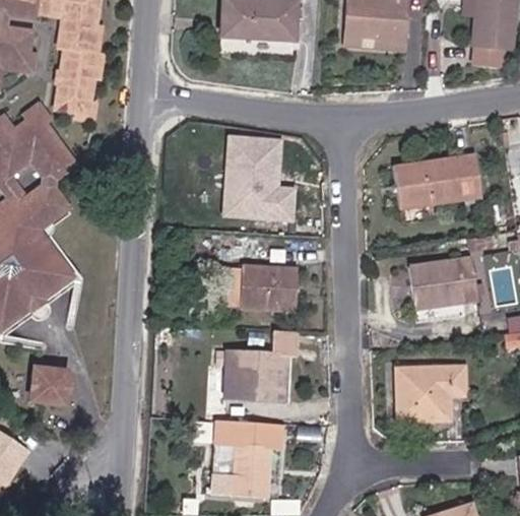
[(0,0),(0,184),(6,188),(0,192),(0,334),(81,272),(58,242),(48,249),(27,219),(38,213),(41,218),(47,214),(63,202),(48,181),(42,181),(26,189),(9,165),(26,153),(40,171),(51,174),(69,159),(41,121),(47,118),(36,102),(19,113),(23,119),(3,133),(0,135),(0,68),(22,73),(26,54),(18,53),(22,31),(0,26),(0,24),(3,9),(25,14),(27,6),(61,14),(55,45),(63,48),(53,105),(69,107),(67,117),(86,121),(88,104),(80,102),(84,78),(92,79),(98,53),(90,52),(95,23),(87,22),(90,0),(0,0)]
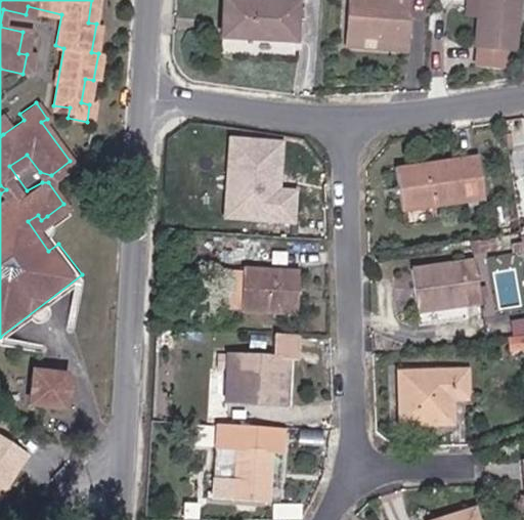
[(348,0),(346,38),(407,41),(408,3),(348,0)]
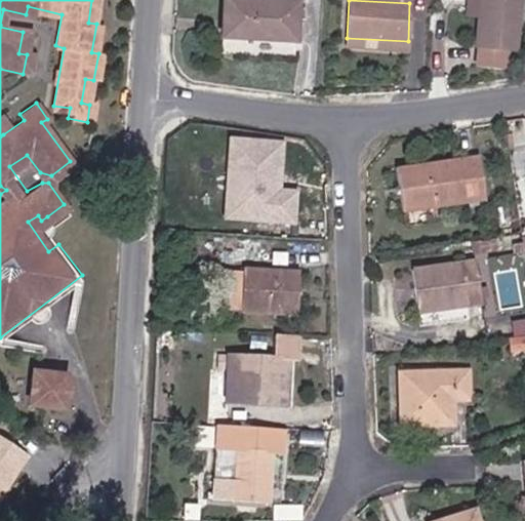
[(462,0),(461,24),(473,24),(475,0),(462,0)]
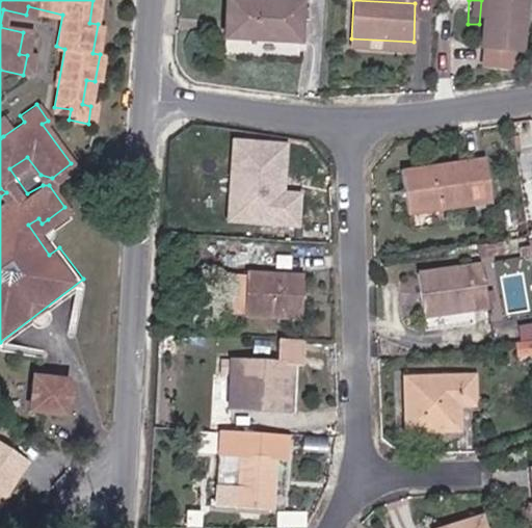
[(481,0),(479,24),(477,47),(481,47),(479,66),(509,67),(509,49),(520,49),(524,0),(481,0)]
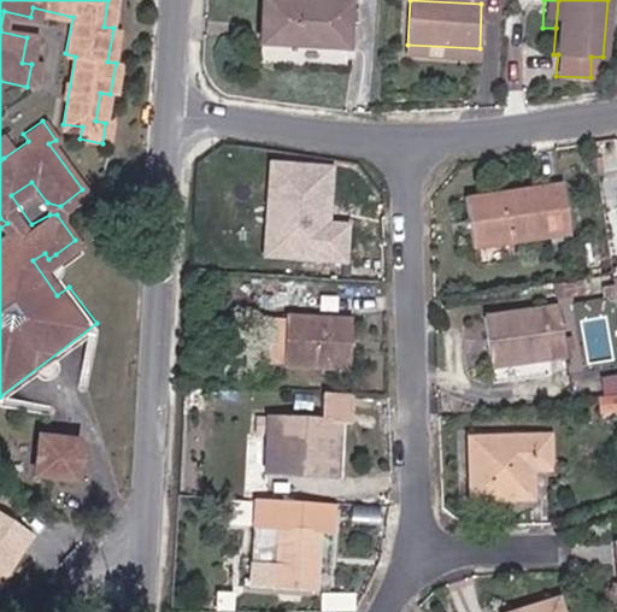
[(347,49),(348,5),(263,1),(262,46),(347,49)]
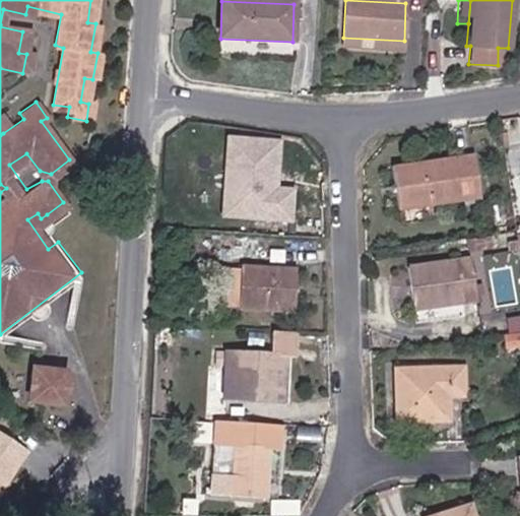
[(403,50),(404,41),(343,38),(343,48),(403,50)]
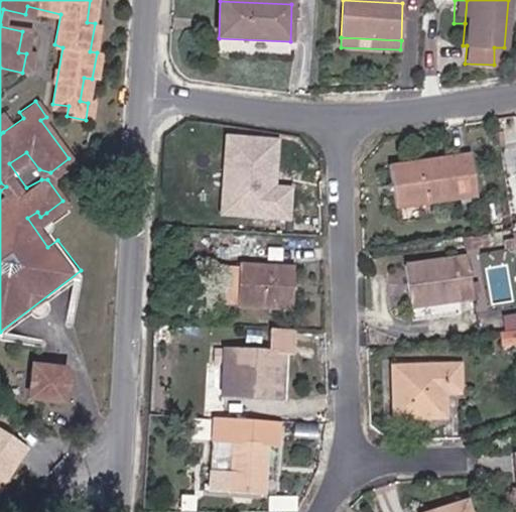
[(283,136),(225,133),(221,216),(293,219),(295,184),(281,183),(283,136)]
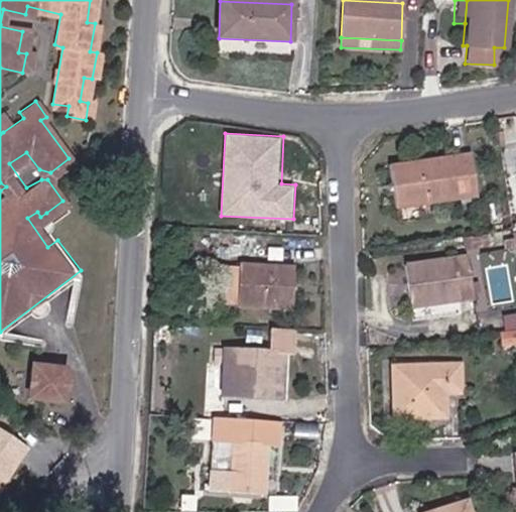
[(471,198),(464,156),(386,169),(394,211),(471,198)]
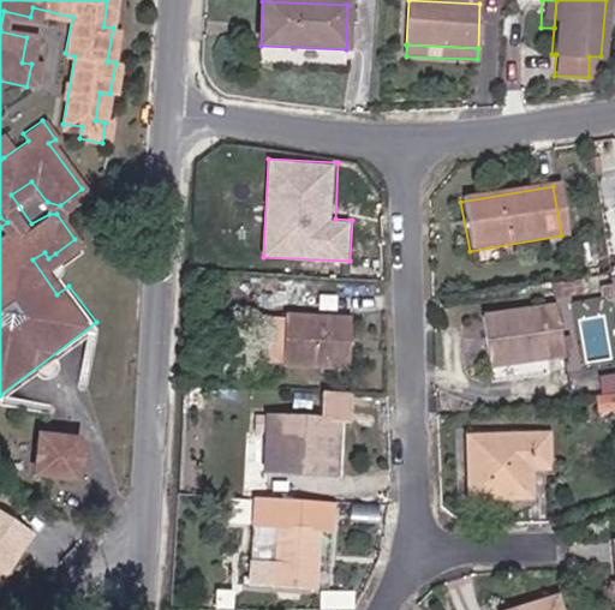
[(565,356),(556,305),(482,317),(490,369),(565,356)]
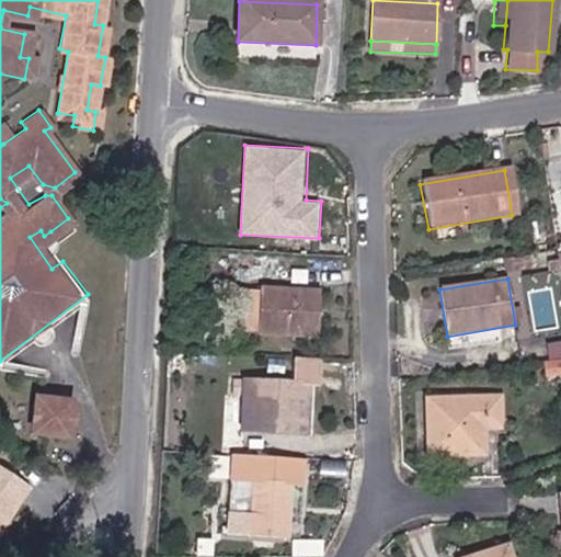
[(256,286),(256,290),(235,288),(232,328),(254,329),(253,334),(319,338),(320,290),(256,286)]
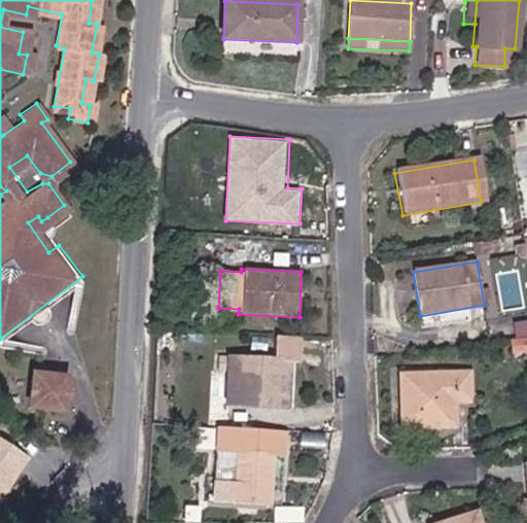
[(230,356),(226,396),(288,399),(289,359),(230,356)]
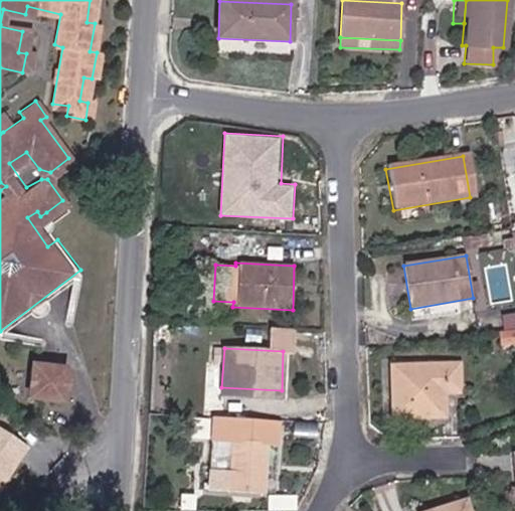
[(36,358),(34,391),(66,392),(67,360),(36,358)]
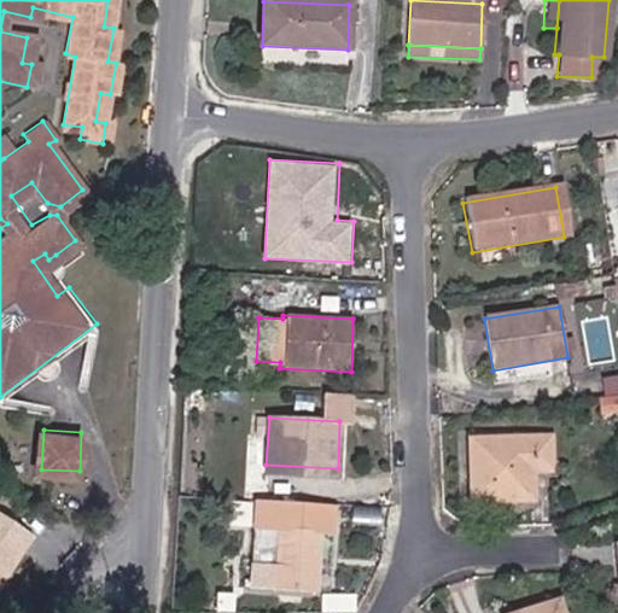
[(546,472),(544,441),(473,442),(476,496),(517,495),(516,473),(546,472)]
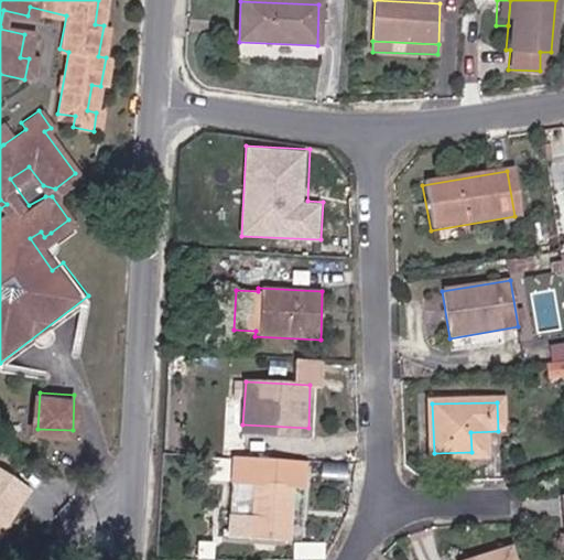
[(307,443),(308,428),(242,424),(241,440),(307,443)]
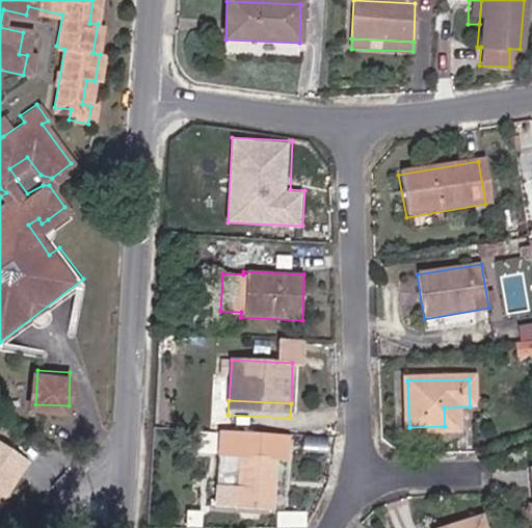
[(0,487),(26,451),(0,432),(0,487)]
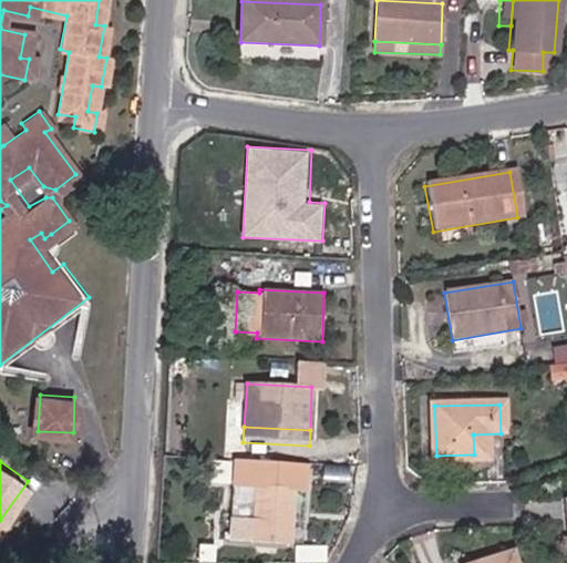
[(309,489),(309,466),(238,466),(238,487),(260,487),(258,543),(297,543),(297,489),(309,489)]
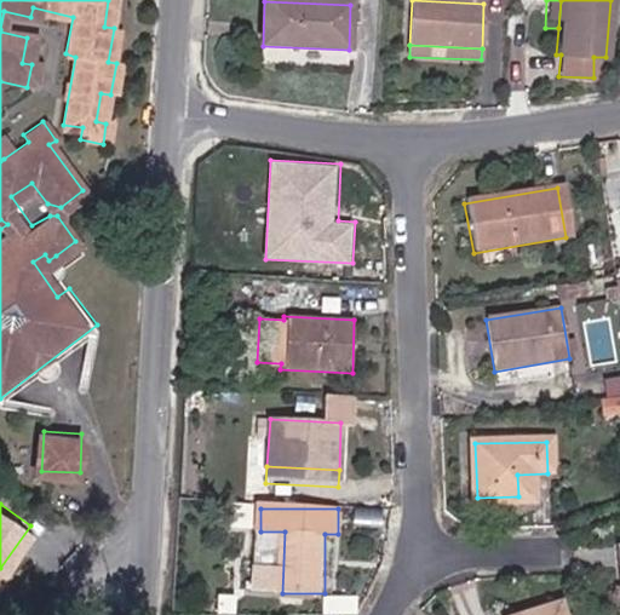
[(566,614),(562,599),(516,614),(566,614)]
